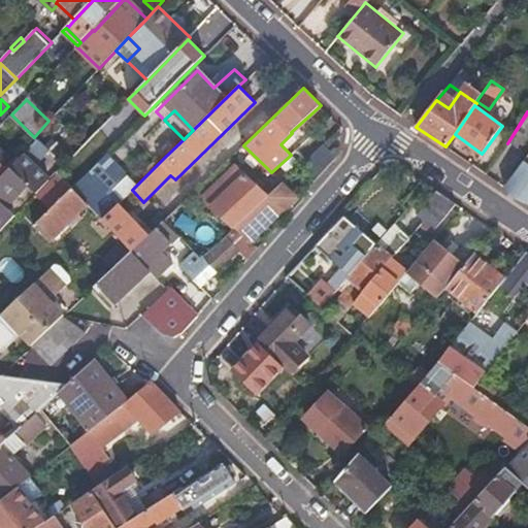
[(527,137),(527,113),(507,143),(519,151),(527,137)]
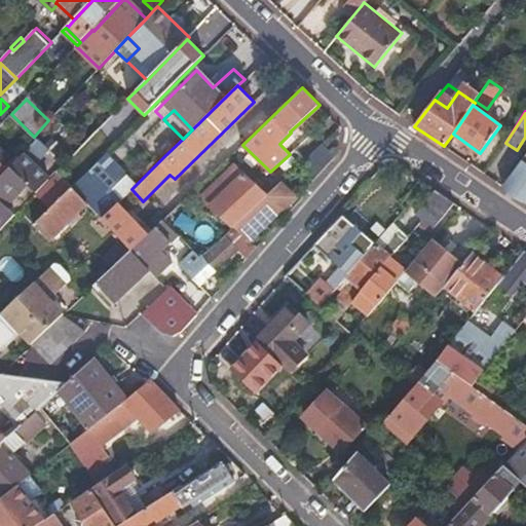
[(156,147),(164,156),(183,139),(174,129),(156,147)]
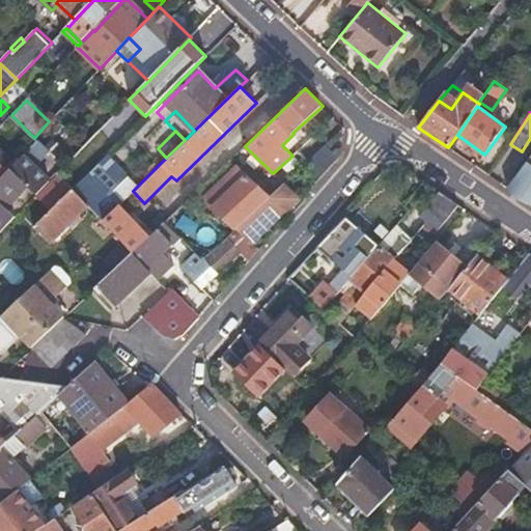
[(314,176),(335,157),(325,145),(304,165),(309,170),(314,176)]
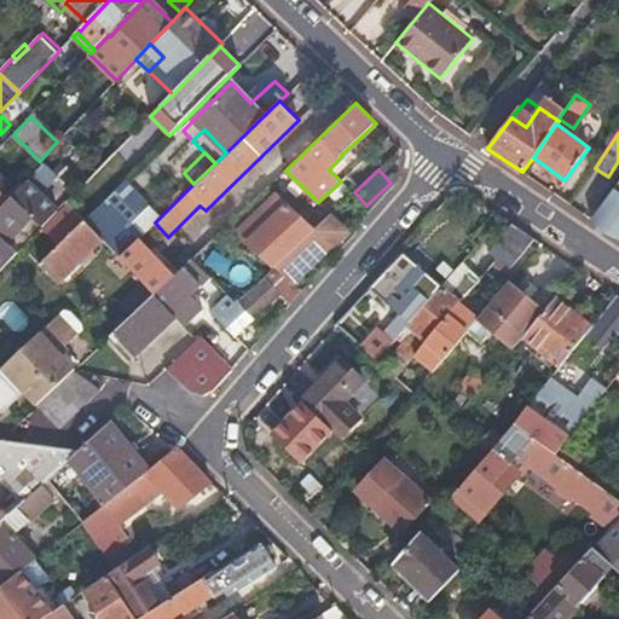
[(125,180),(108,197),(131,221),(148,204),(125,180)]
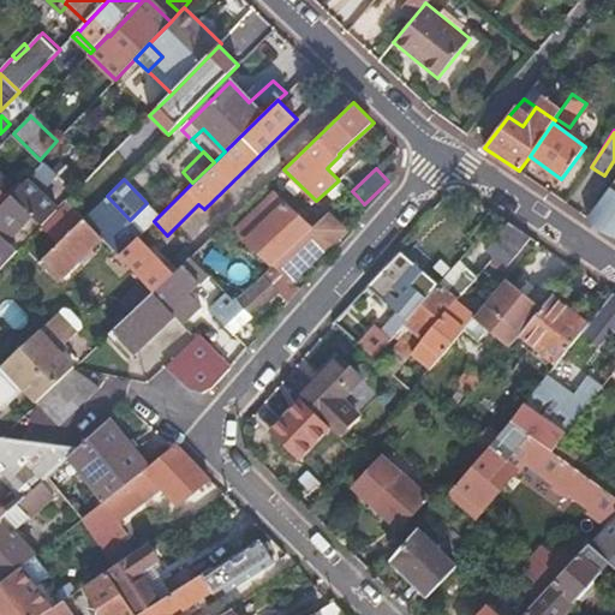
[(0,268),(15,254),(4,243),(29,218),(30,216),(41,227),(57,212),(46,201),(25,181),(4,204),(0,207),(0,268)]
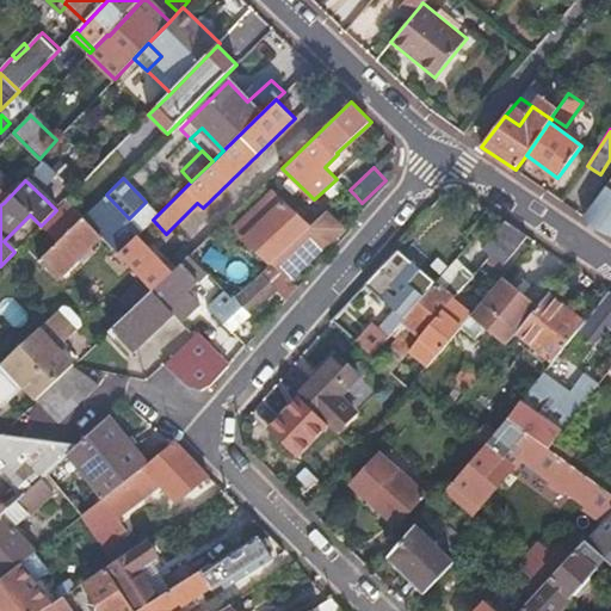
[(610,180),(585,216),(610,234),(610,180)]
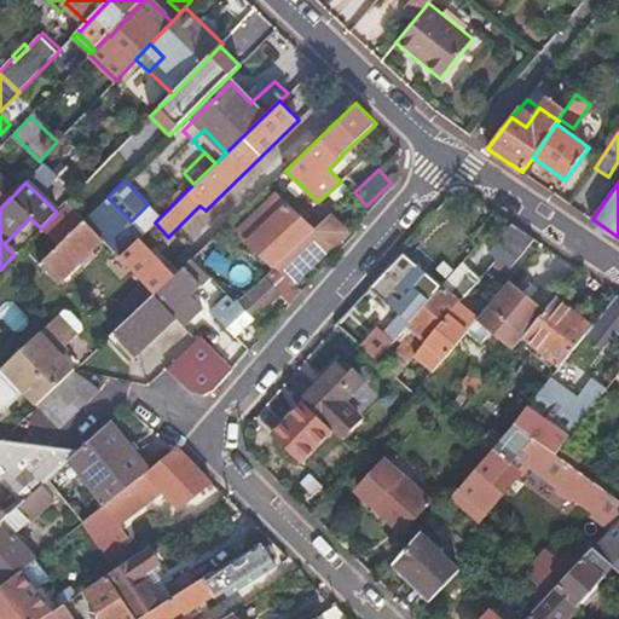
[(239,230),(275,266),(314,230),(279,194),(239,230)]
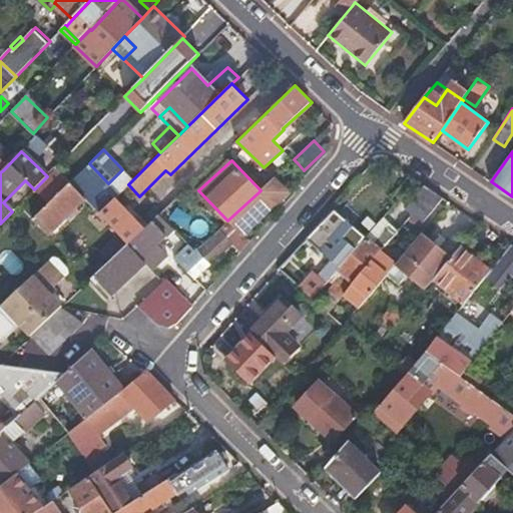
[(70,182),(84,197),(98,213),(115,196),(128,184),(135,177),(125,166),(122,169),(108,183),(89,163),(72,180),(70,182)]
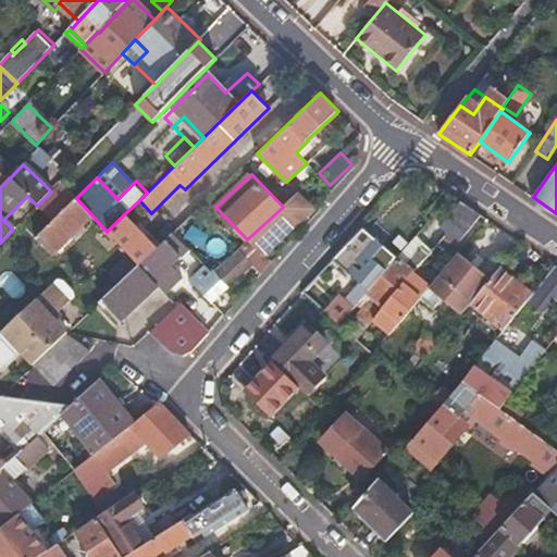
[(76,198),(63,184),(41,207),(53,220),(76,198)]
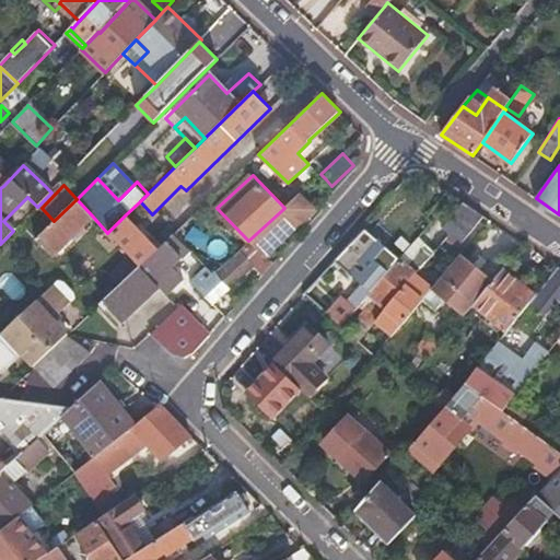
[(252,244),(265,255),(315,210),(305,199),(300,194),(284,208),(248,241),(252,244)]
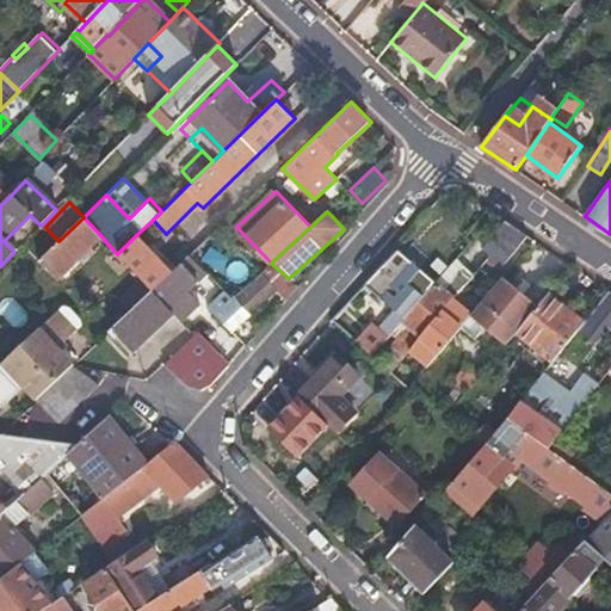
[(59,241),(39,260),(57,278),(100,235),(84,217),(59,241)]
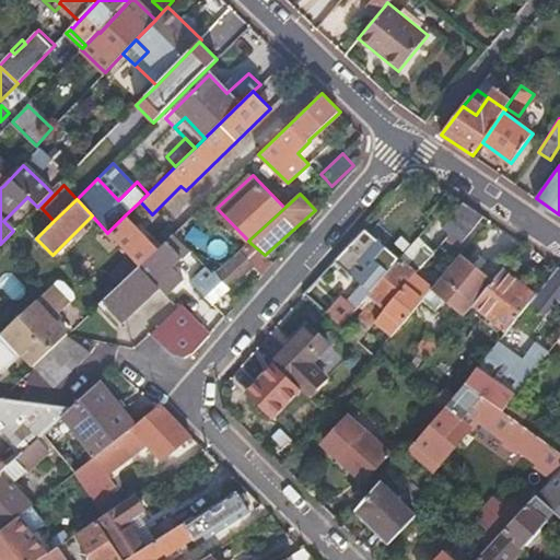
[(459,247),(485,216),(464,202),(445,229),(454,235),(451,240),(457,245),(459,247)]
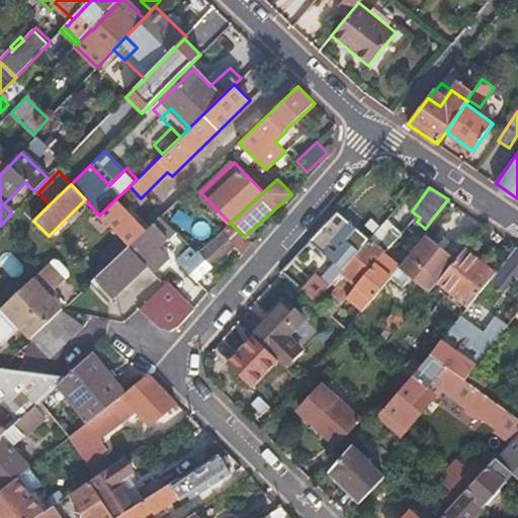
[(116,198),(99,216),(121,238),(128,246),(146,230),(116,198)]
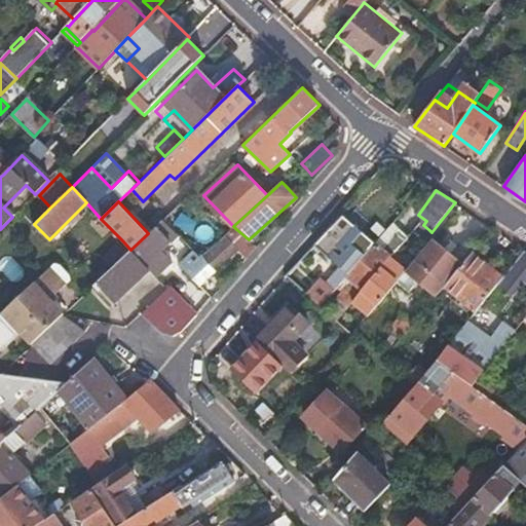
[(314,245),(340,266),(326,282),(320,276),(320,277),(306,293),(321,305),(347,274),(374,243),(375,243),(343,215),(314,245)]
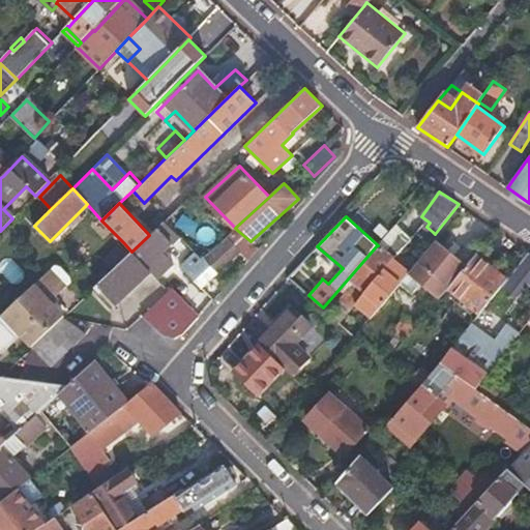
[(178,236),(165,222),(149,235),(131,252),(150,271),(155,277),(173,262),(163,252),(178,236)]
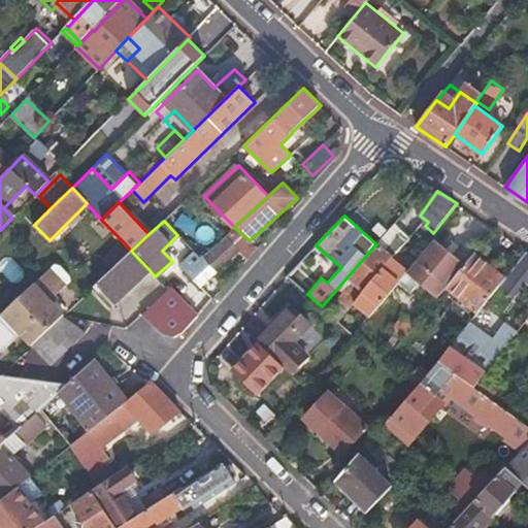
[(402,229),(395,223),(376,244),(375,244),(383,252),(402,229)]
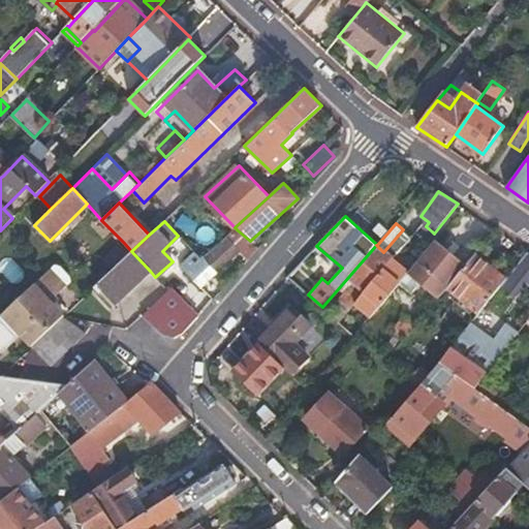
[(393,258),(411,237),(403,229),(383,252),(376,245),(349,276),(355,281),(339,300),(349,309),(354,303),(393,258)]
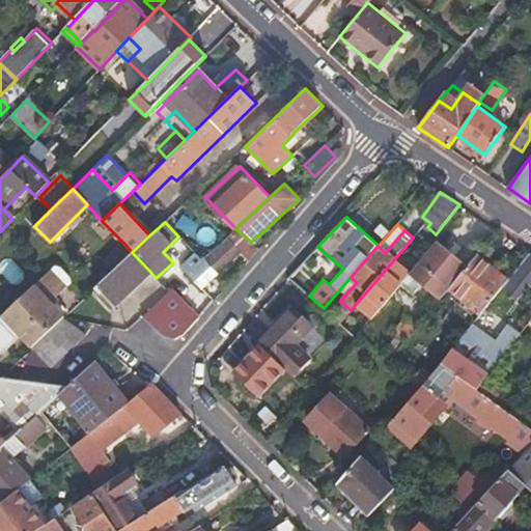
[(240,251),(248,261),(258,249),(251,242),(239,231),(229,240),(203,263),(193,253),(179,268),(200,287),(240,251)]
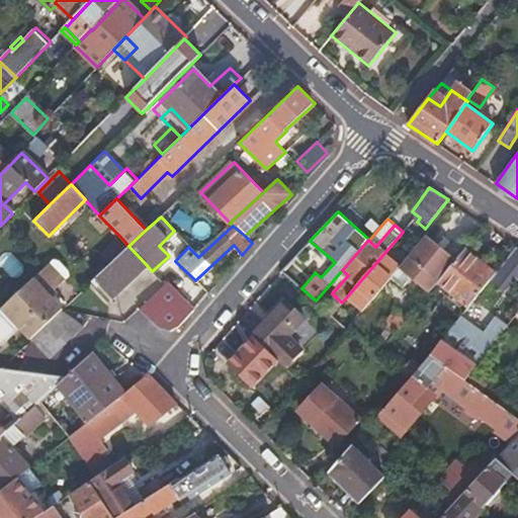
[(438,281),(456,259),(427,234),(401,266),(400,267),(408,274),(430,291),(438,281)]
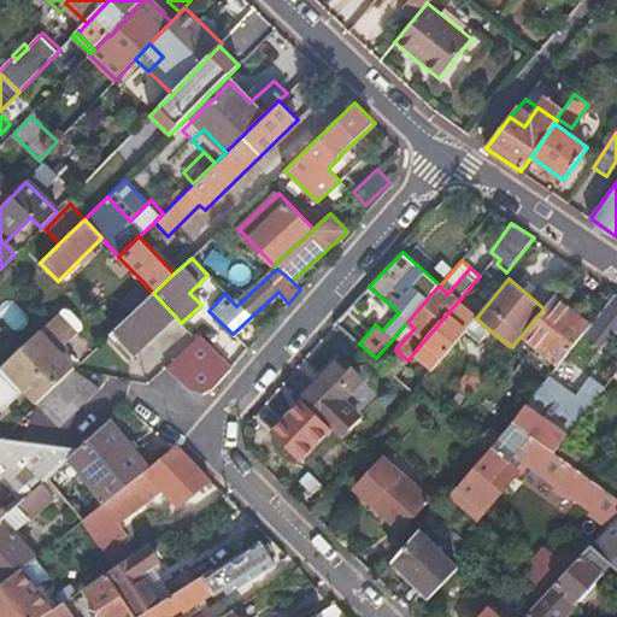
[(153,293),(145,283),(118,309),(128,318),(153,293)]
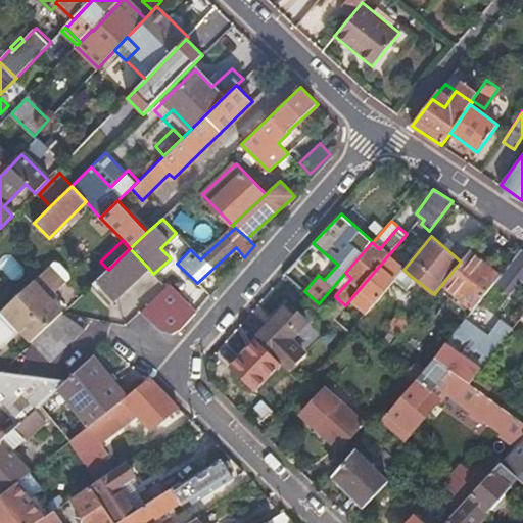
[(489,259),(473,246),(470,250),(486,264),(489,259)]
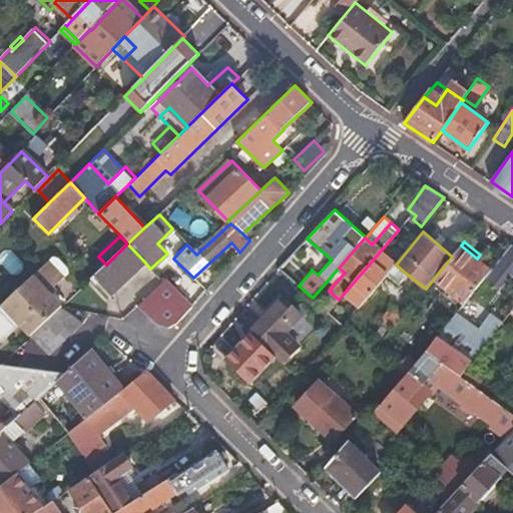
[(95,275),(90,279),(95,284),(99,279),(112,294),(145,263),(127,243),(106,265),(95,275)]
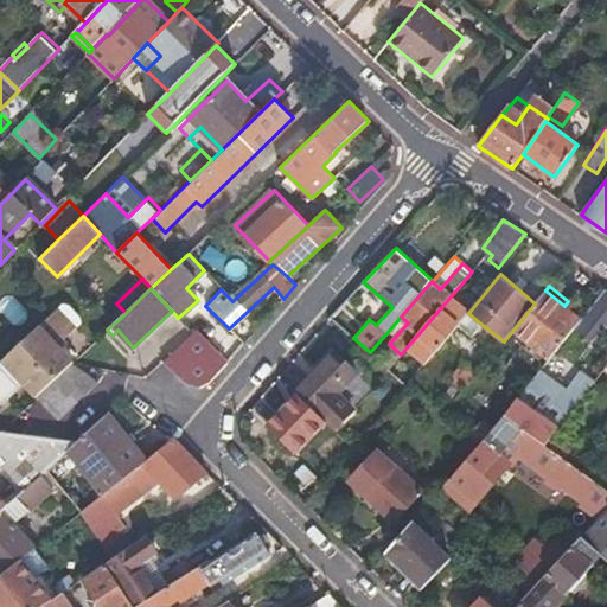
[(606,289),(605,288),(589,310),(581,319),(575,327),(589,339),(602,323),(606,325),(606,289)]
